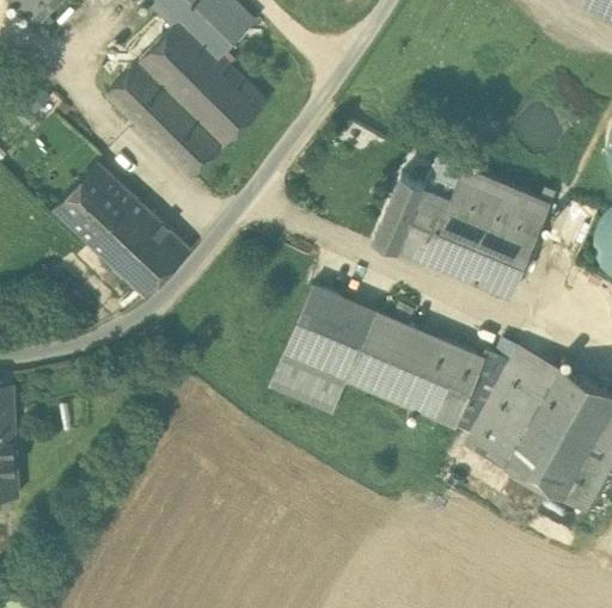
[(14,0),(34,19),(51,0),(14,0)]
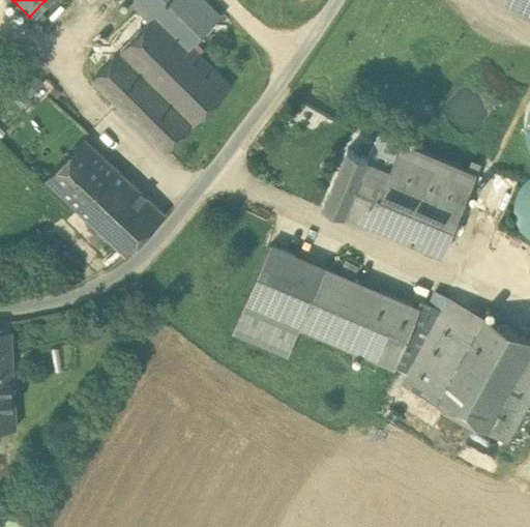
[(201,0),(123,0),(149,25),(159,15),(192,47),(219,19),(201,0)]
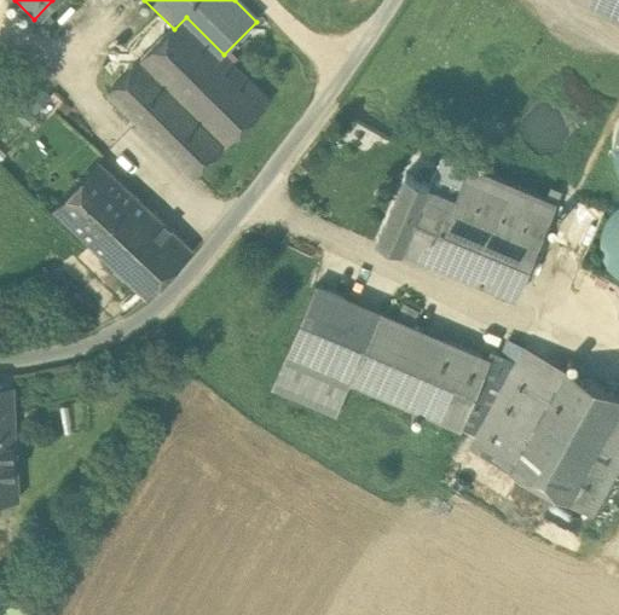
[(618,0),(593,0),(591,5),(618,17),(618,0)]
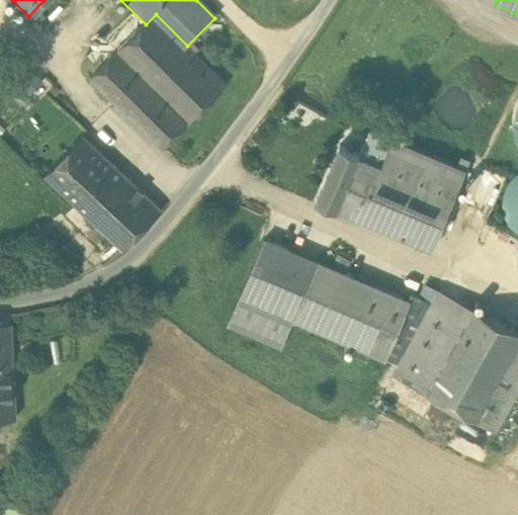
[(187,46),(156,14),(146,24),(117,53),(189,124),(227,86),(187,46)]
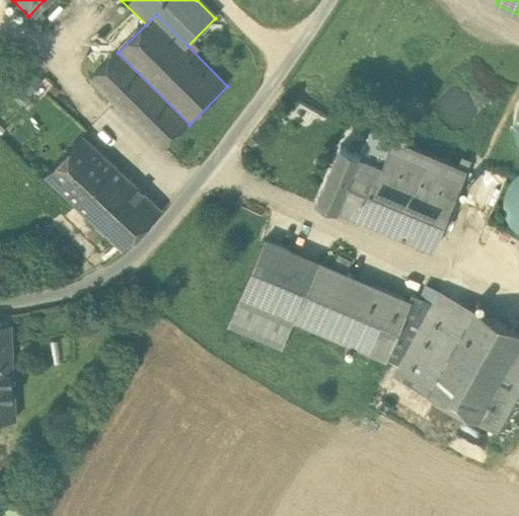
[(190,125),(118,53),(91,79),(163,151),(190,125)]
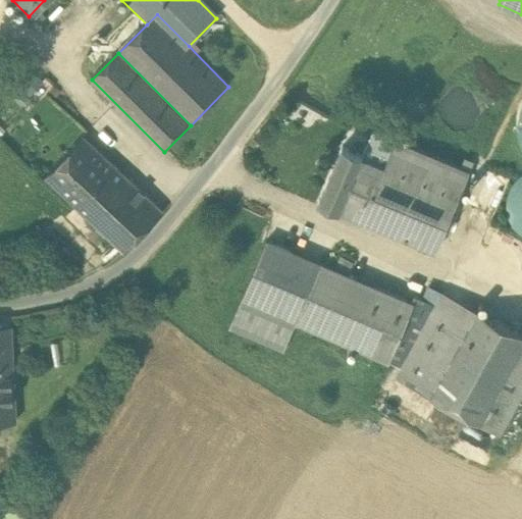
[(23,87),(38,106),(58,91),(44,72),(23,87)]
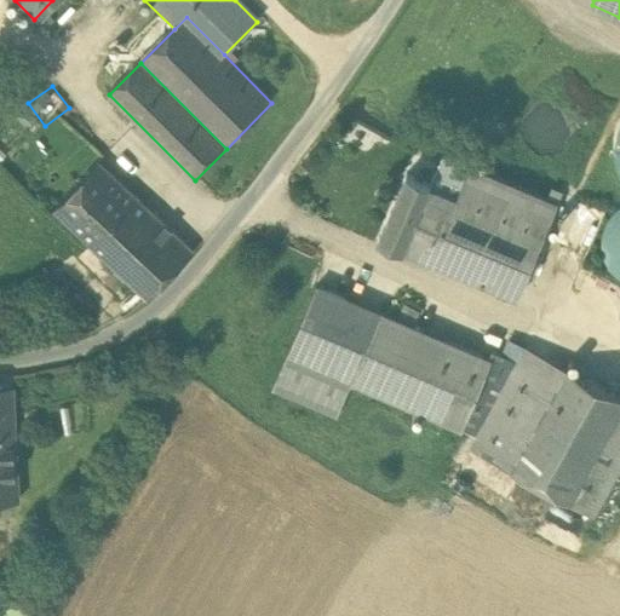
[(0,92),(0,119),(1,120),(18,102),(4,88),(0,92)]
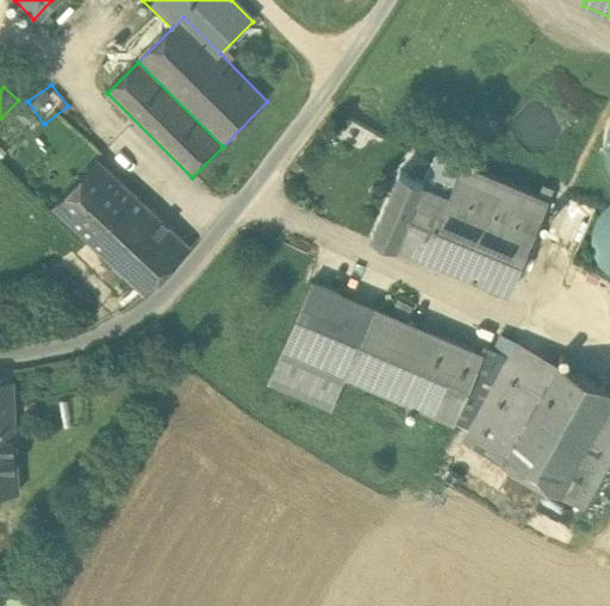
[(422,186),(403,177),(403,176),(400,175),(373,239),(375,241),(394,248),(394,249),(397,250),(397,249),(423,260),(461,168),(436,157),(424,186),(422,185),(422,186)]
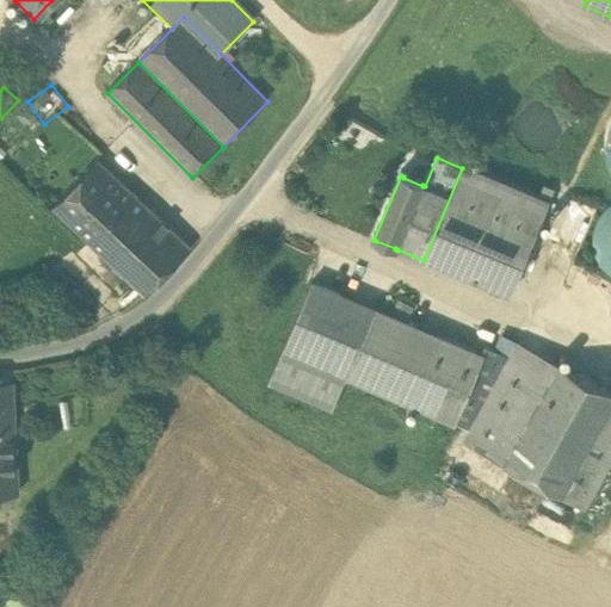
[(98,162),(53,210),(91,246),(118,216),(129,225),(146,209),(98,162)]
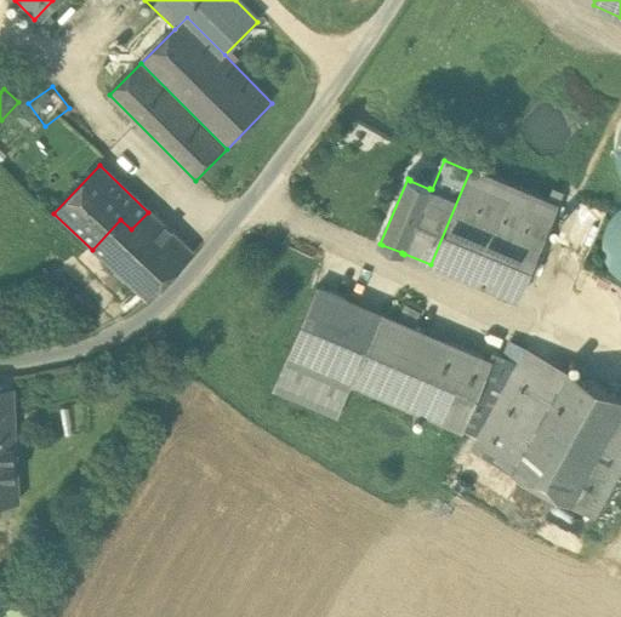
[(559,209),(471,170),(469,171),(431,264),(519,303),(559,209)]
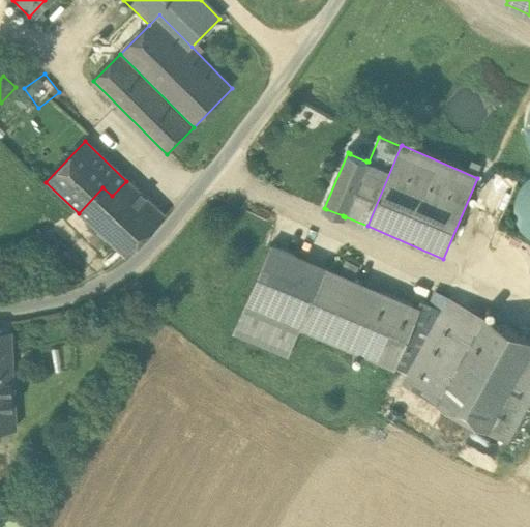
[(126,181),(112,196),(102,187),(79,213),(126,259),(166,218),(126,181)]
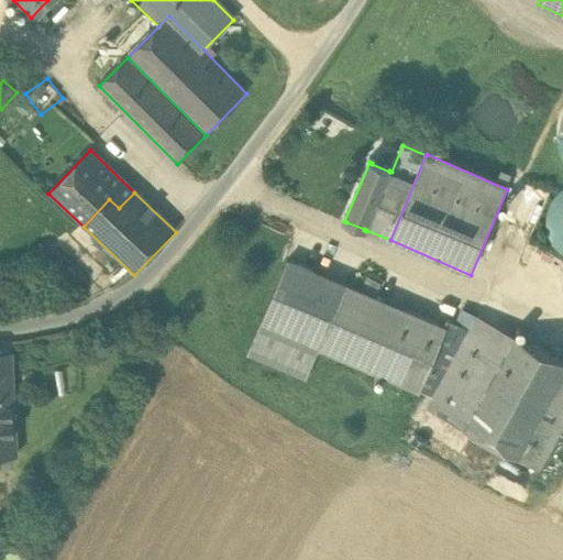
[(562,194),(558,198),(549,211),(545,227),(549,242),(558,255),(562,257),(562,194)]
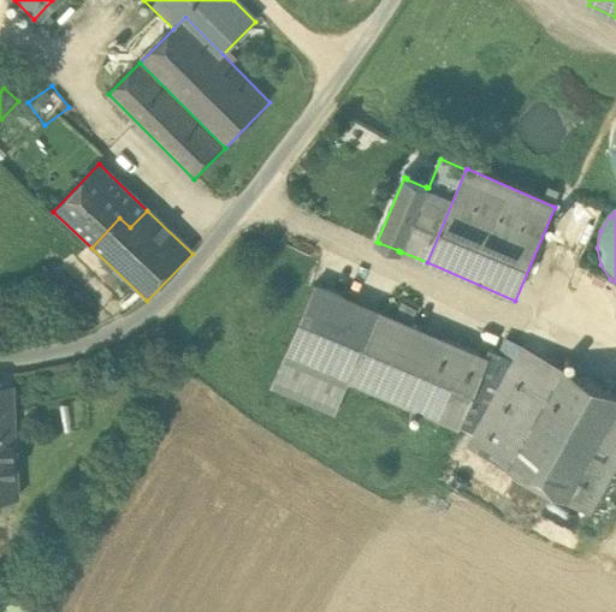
[(586,248),(592,230),(585,227),(587,220),(574,217),(566,241),(586,248)]
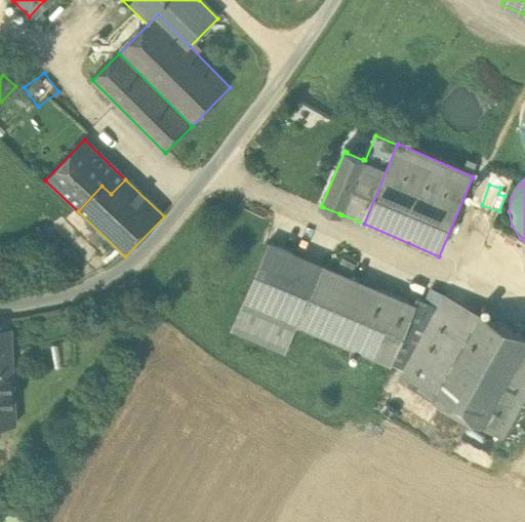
[(321,268),(268,245),(231,332),(286,356),(298,326),(295,325),(321,268)]
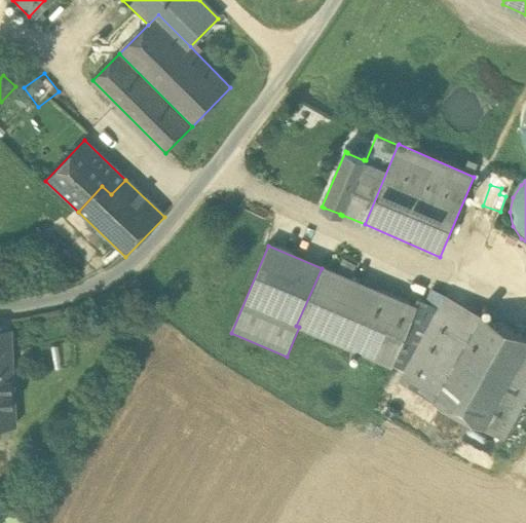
[(378,292),(322,268),(296,326),(299,327),(353,350),(378,292)]
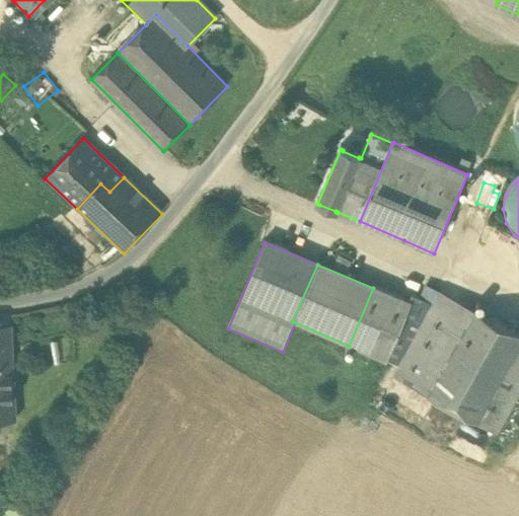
[(411,304),(373,288),(349,346),(386,362),(411,304)]
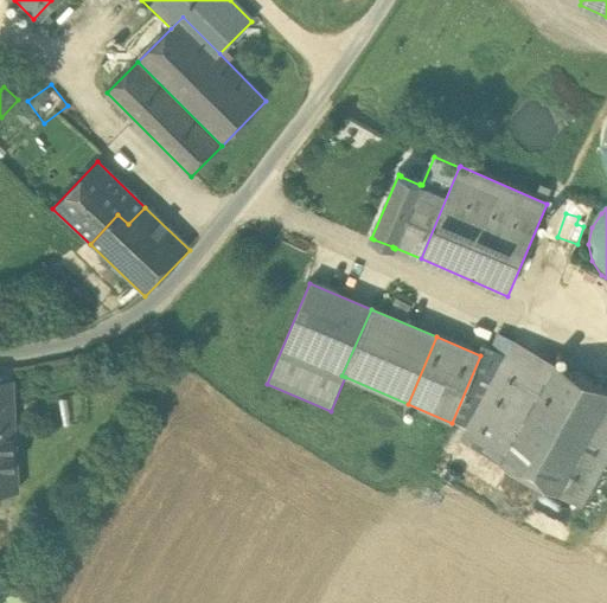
[(468,430),(460,443),(499,464),(554,366),(516,344),(468,430)]
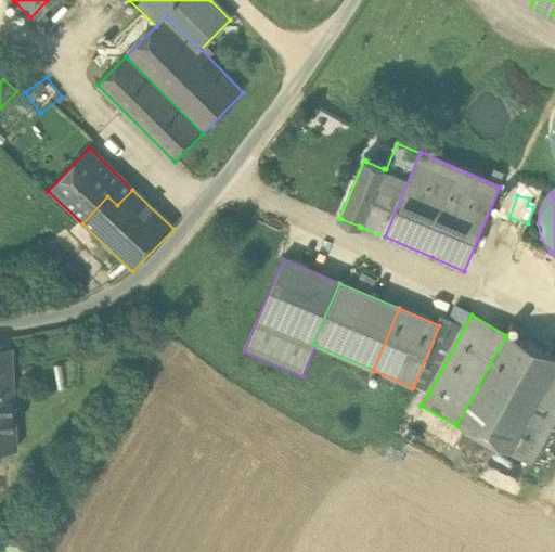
[(464,329),(442,318),(439,325),(413,387),(428,394),(464,329)]
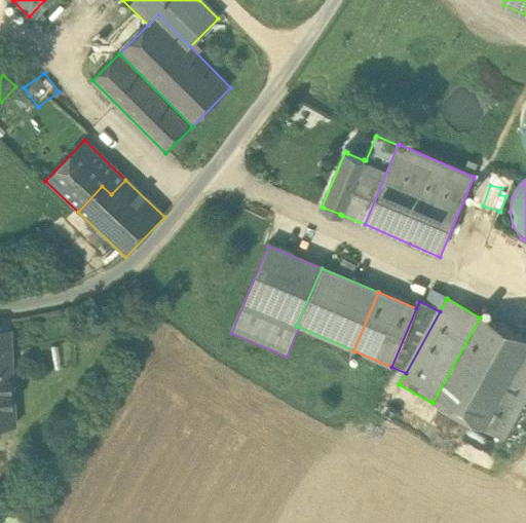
[(525,343),(480,318),(433,403),(503,442),(525,401),(525,343)]
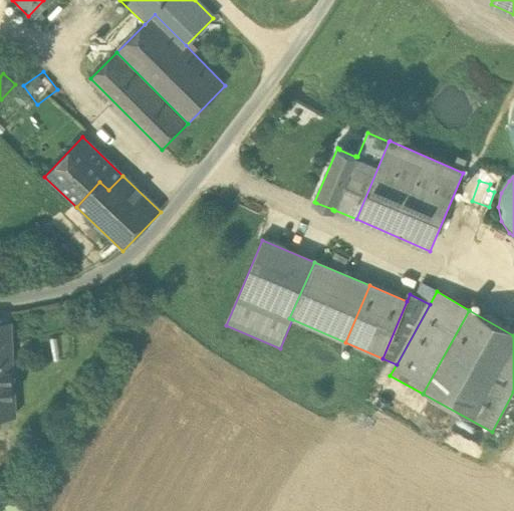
[(11,324),(0,324),(0,419),(16,419),(11,324)]
